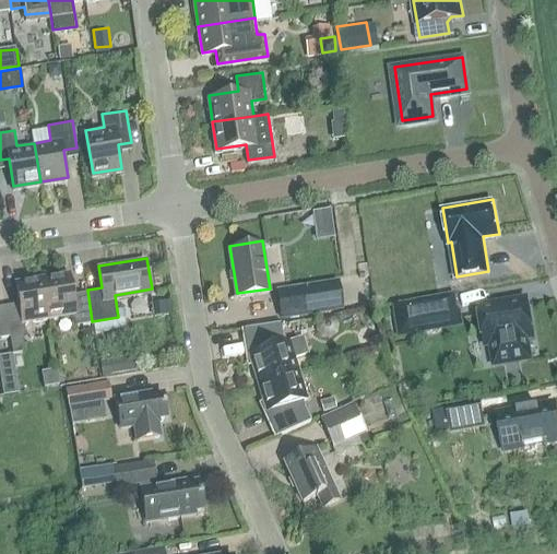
[(69,270),(43,274),(49,316),(73,311),(78,322),(92,320),(86,290),(72,292),(69,270)]
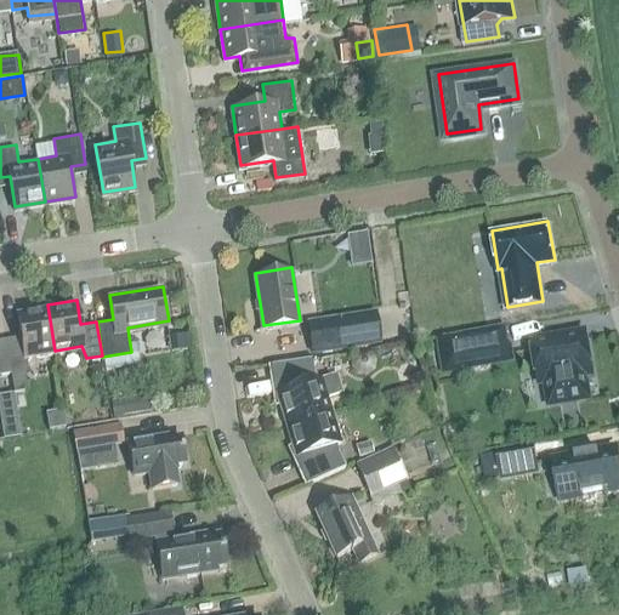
[(10,336),(6,336),(11,370),(15,392),(26,391),(27,368),(29,354),(55,351),(47,305),(18,309),(22,334),(10,336)]
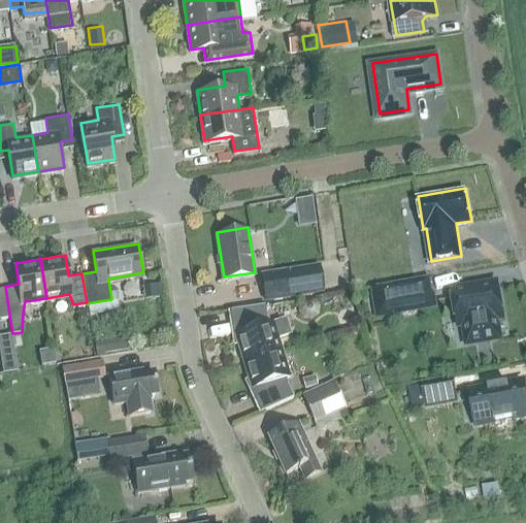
[(320,261),(261,270),(265,299),(325,290),(320,261)]
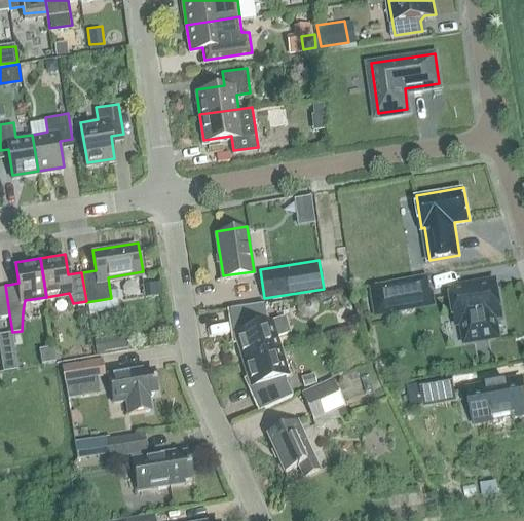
[(431,299),(426,274),(374,284),(378,307),(431,299)]
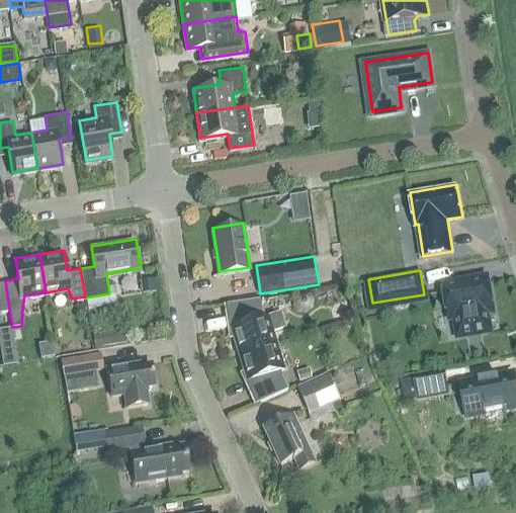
[(495,310),(489,274),(443,281),(446,301),(452,300),(458,336),(492,330),(489,311),(495,310)]
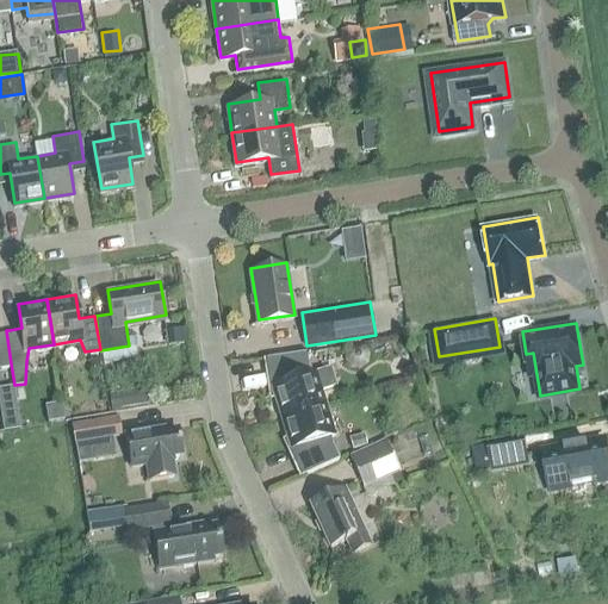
[(0,365),(11,363),(6,330),(0,331),(0,365)]
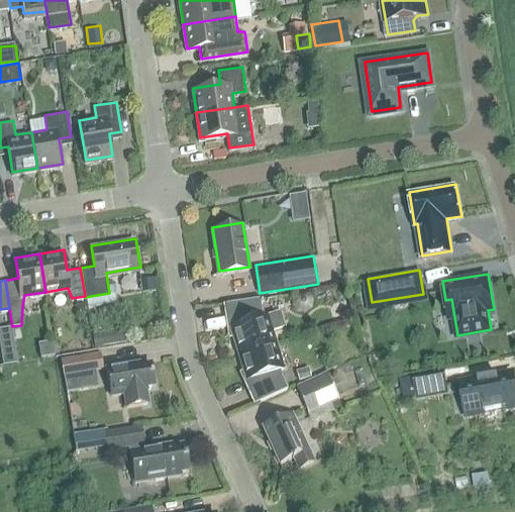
[(238,351),(277,340),(272,326),(283,323),(280,311),(266,315),(264,309),(262,309),(261,296),(230,300),(232,314),(233,313),(236,323),(230,325),(238,351)]
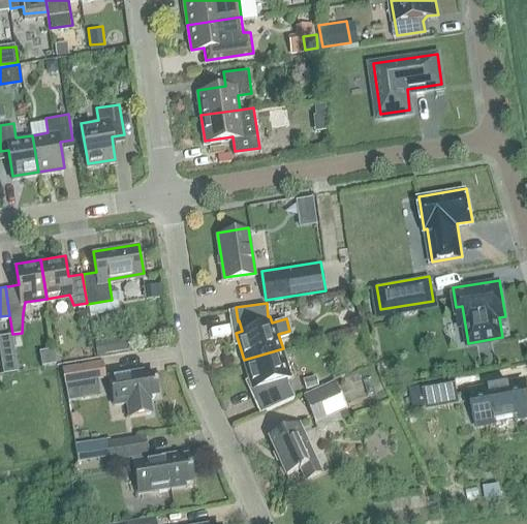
[(111,336),(95,338),(97,352),(113,349),(111,336)]
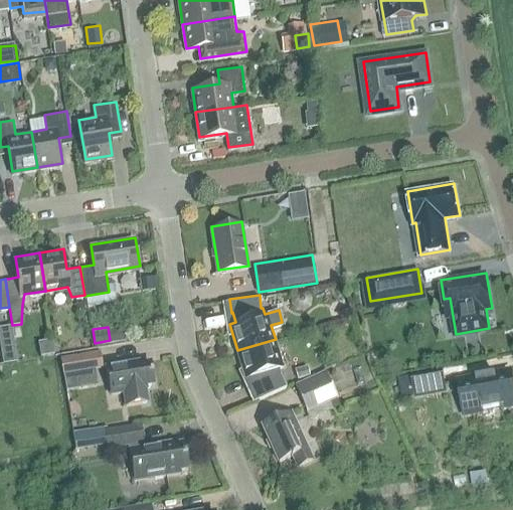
[(283,364),(276,339),(237,350),(245,375),(251,374),(254,384),(253,384),(259,397),(287,384),(282,372),(280,365),(283,364)]
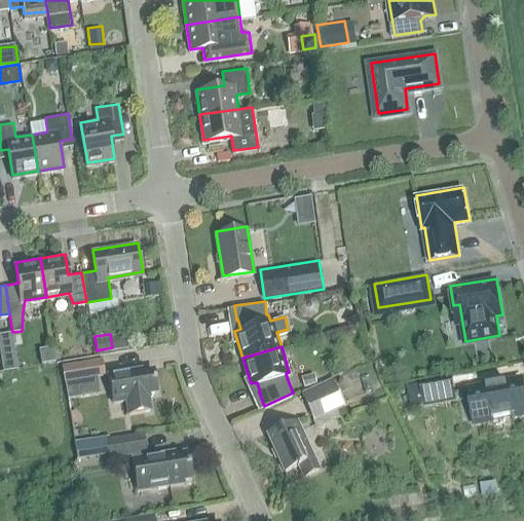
[(7,367),(17,365),(14,352),(5,355),(7,367)]
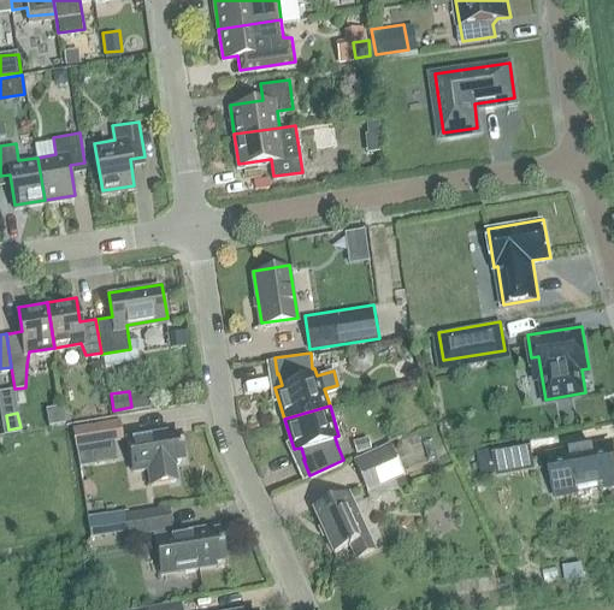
[(123,439),(119,416),(72,424),(76,446),(123,439)]
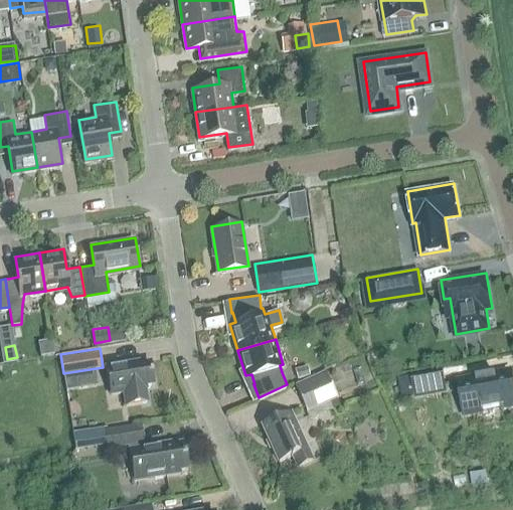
[(107,363),(112,391),(122,389),(125,403),(149,399),(147,385),(147,382),(154,381),(151,359),(143,360),(142,357),(107,363)]
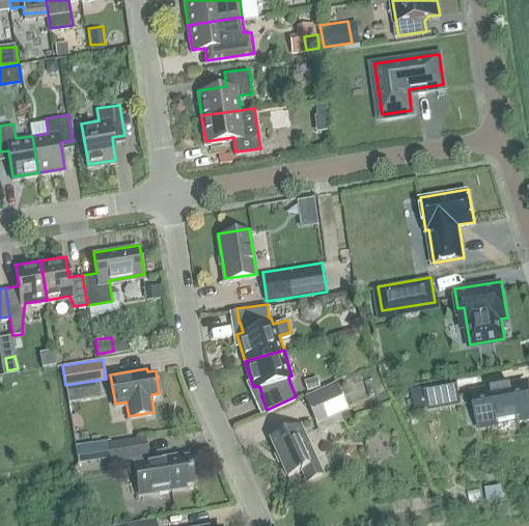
[(335,380),(304,394),(317,422),(347,408),(335,380)]
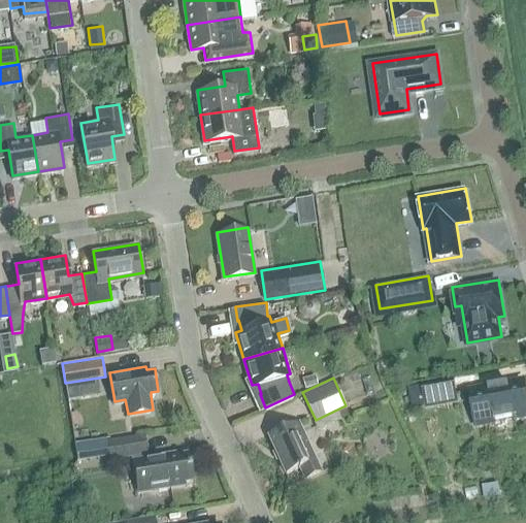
[(525,392),(523,379),(457,391),(457,392),(471,390),(478,422),(525,412),(525,392)]
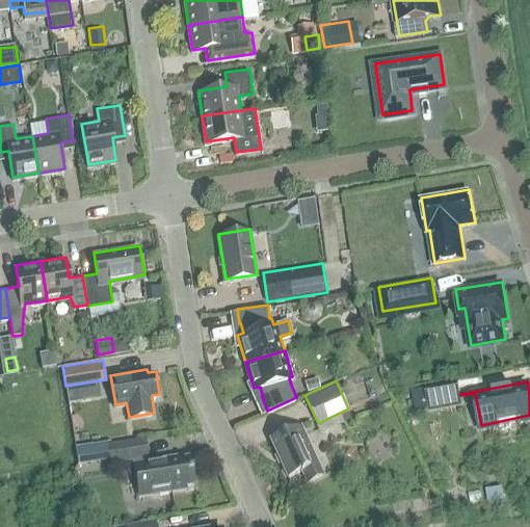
[(289,474),(301,468),(307,479),(323,472),(300,422),(271,436),(289,474)]
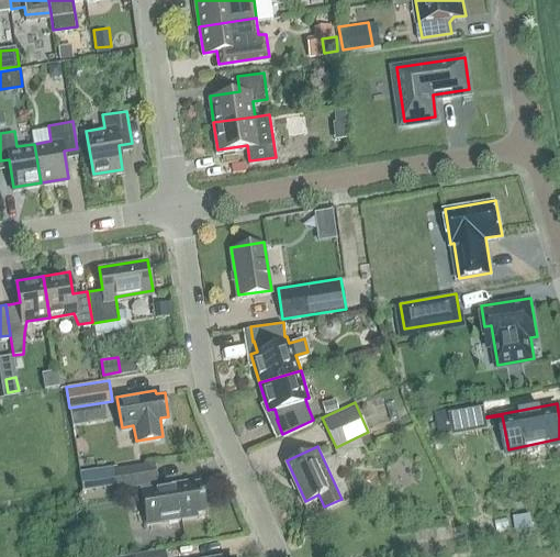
[(157,480),(154,459),(113,466),(113,468),(89,472),(91,486),(115,482),(116,488),(157,480)]
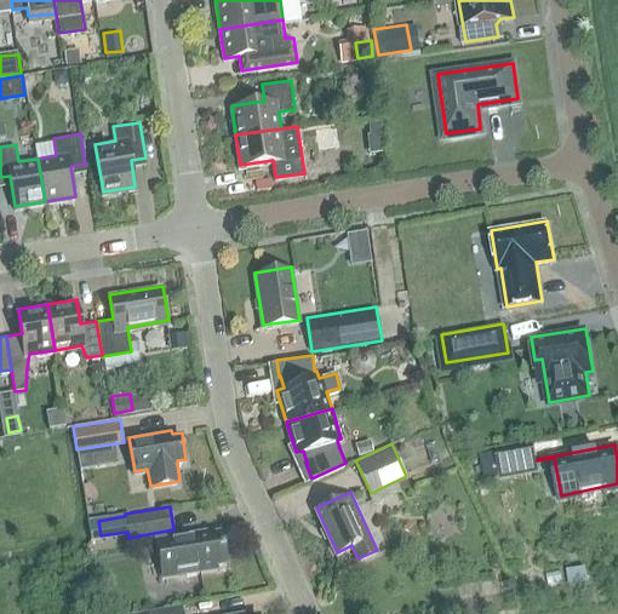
[(156,537),(162,575),(218,566),(217,563),(227,561),(222,529),(212,532),(211,528),(156,537)]
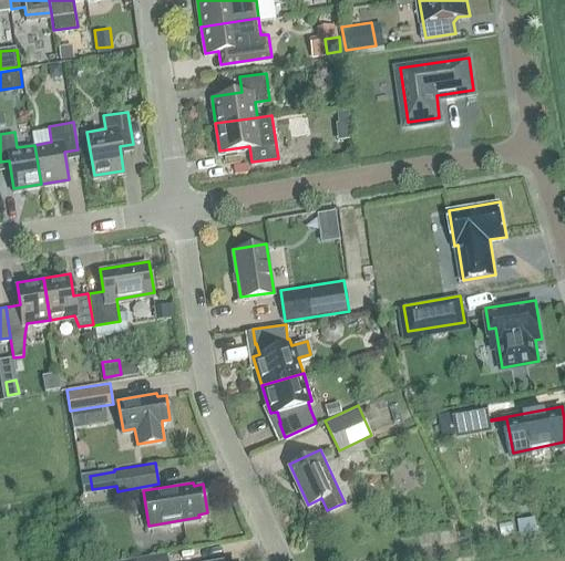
[(167,560),(166,551),(132,556),(132,558),(117,560),(167,560)]
